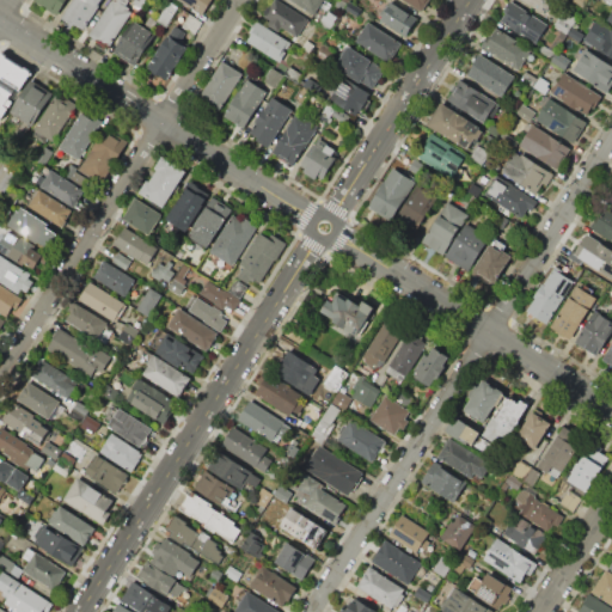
[(32,0),(32,1),(56,16),(66,0),(32,0)]
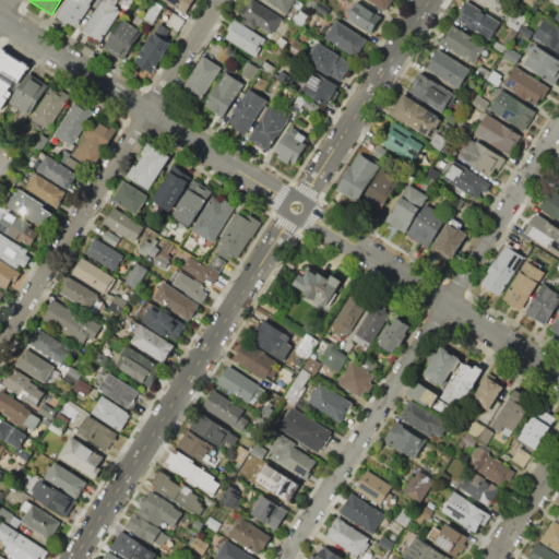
[(67,0),(56,16),(74,28),(92,0),(67,0)]
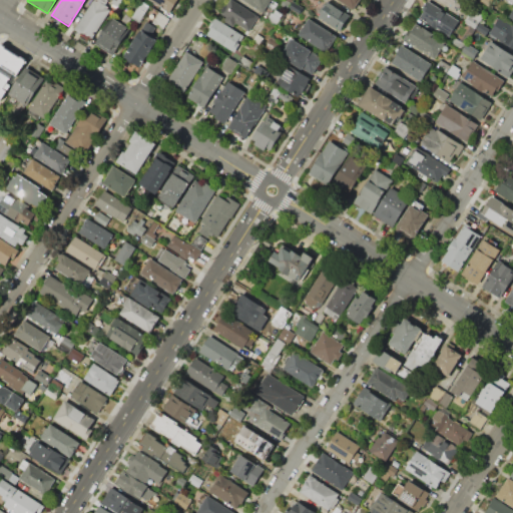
[(92,0),(108,0),(105,5),(108,7),(106,8),(109,10),(90,41),(73,30),(92,0)]
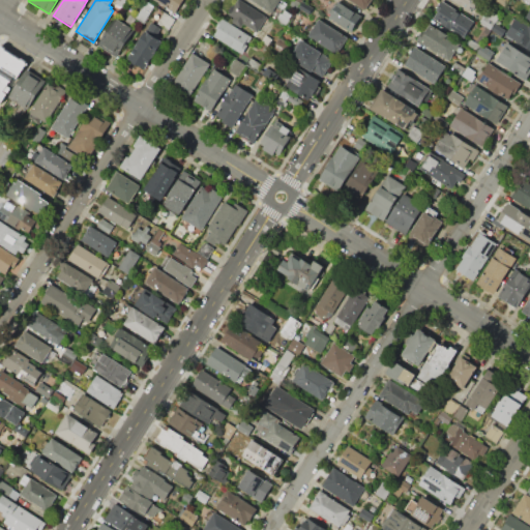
[(115,0),(125,0),(121,8),(114,3),(115,0)]
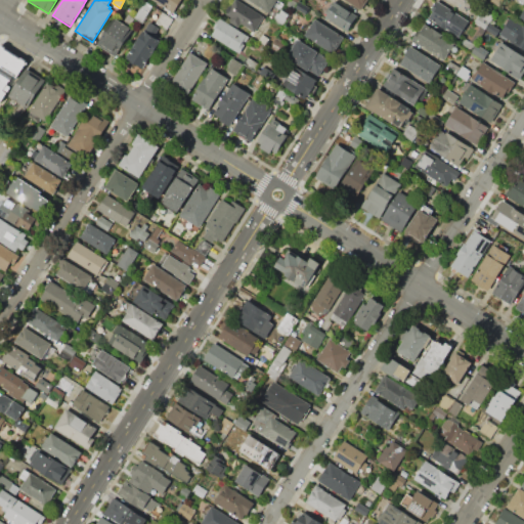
[(144,0),(153,5),(142,23),(134,17),(144,0)]
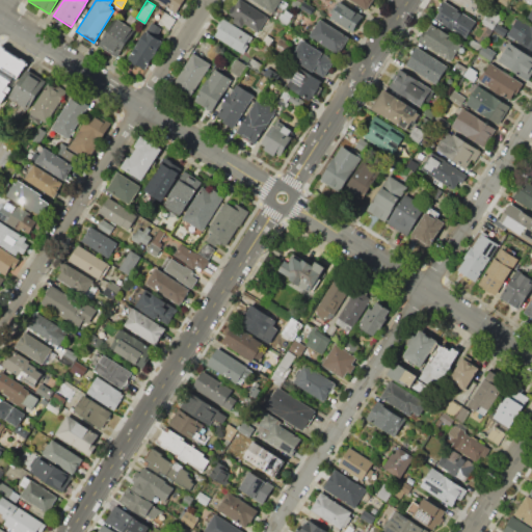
[(183,0),(176,12),(155,0),(183,0)]
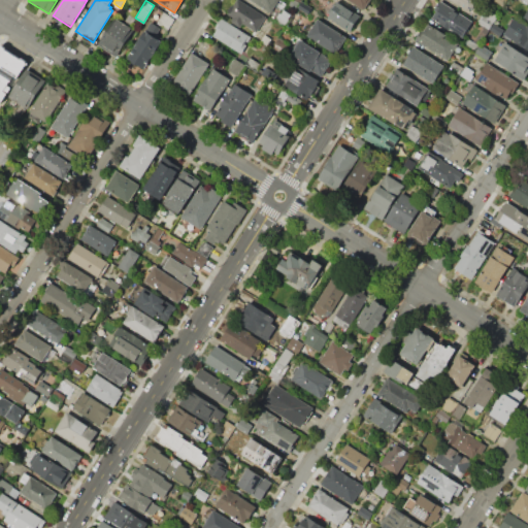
[(235,0),(240,0),(266,15),(257,31),(242,23),(239,27),(231,22),(234,18),(227,12),(231,5),(232,6),(235,0)]
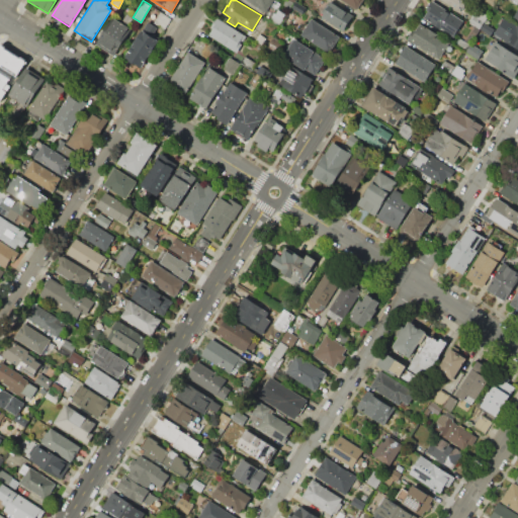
[(279,0),(273,9),(269,6),(266,11),(247,0),(279,0)]
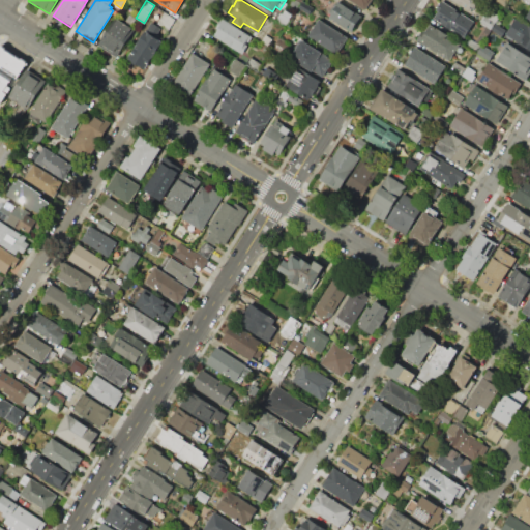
[(371,0),(365,9),(350,0),(371,0)]
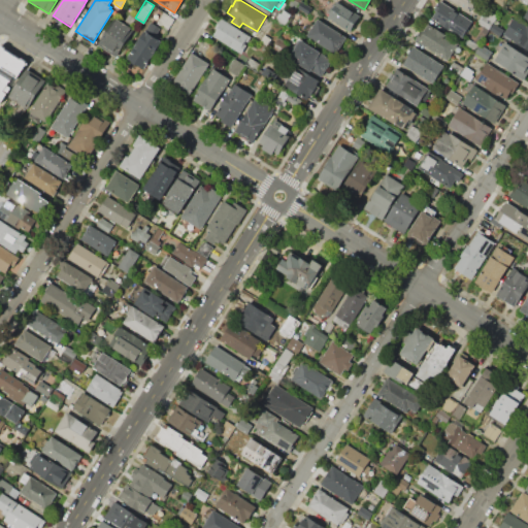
[(475,0),(469,11),(452,0),(475,0)]
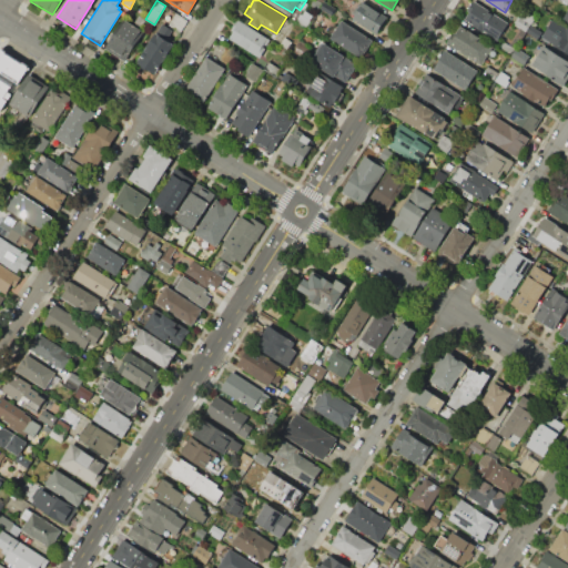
[(363,1),(386,16),(376,33),(352,19),(363,1)]
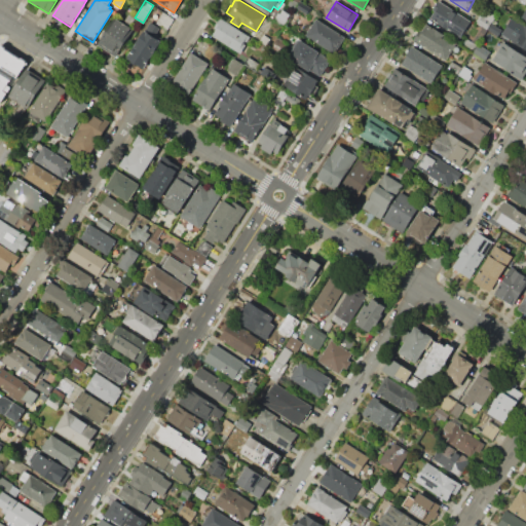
[(301,2),(311,8),(307,13),(297,7),(301,2)]
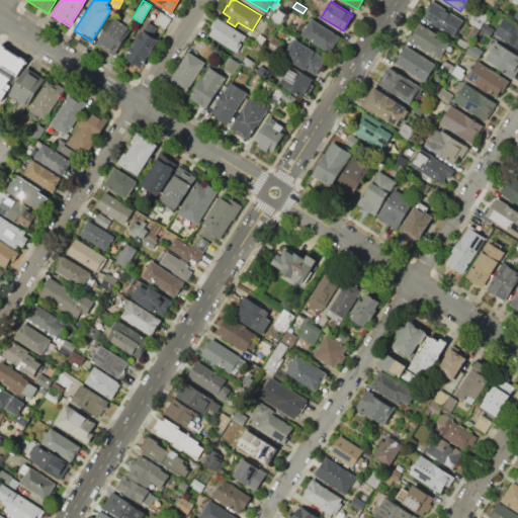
[(453,36),(427,19),(437,3),(463,20),(453,36)]
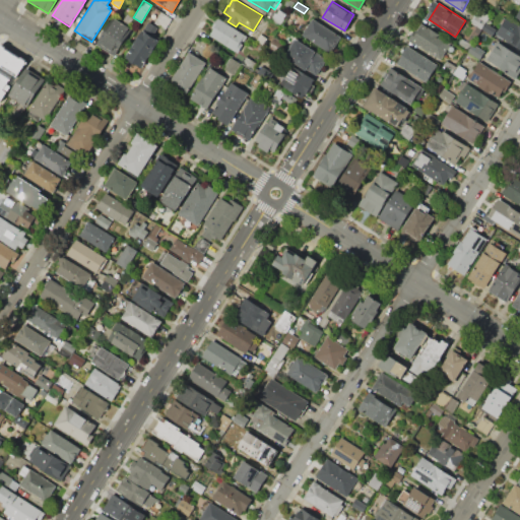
[(278,9),(285,14),(284,17),(276,12),(278,9)]
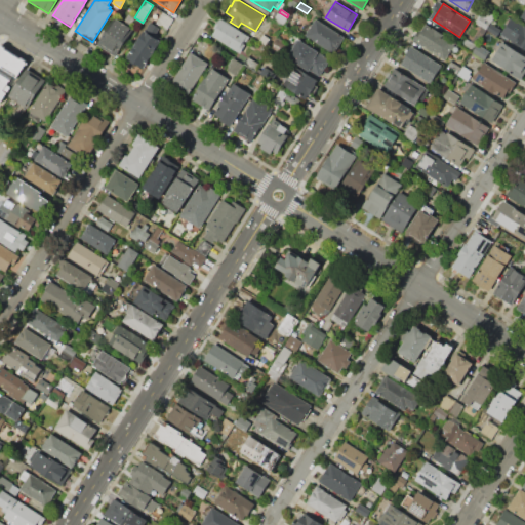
[(486,10),(494,15),(485,29),(474,22),(478,14),(481,16),(486,10)]
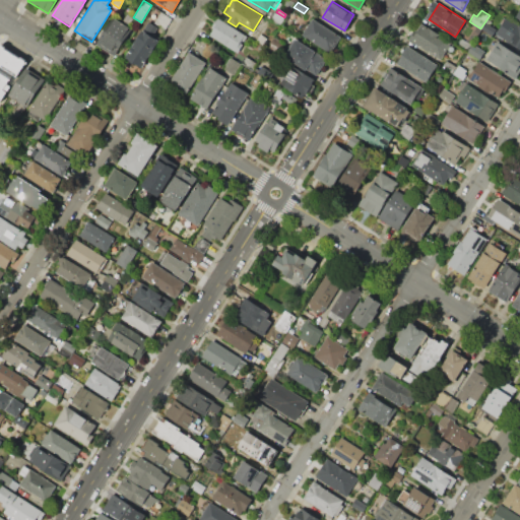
[(160,11),(172,18),(165,29),(153,22),(160,11)]
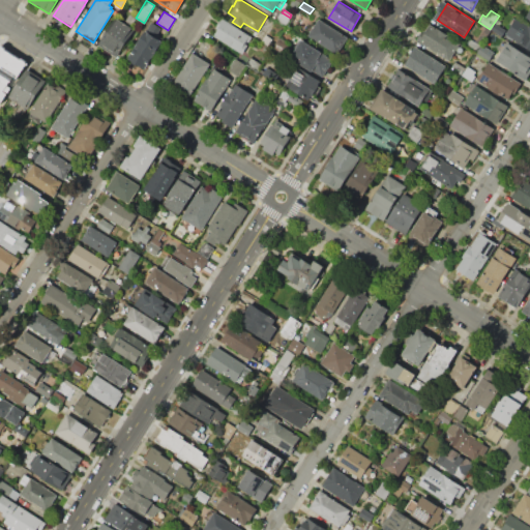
[(280,12),(291,20),(288,26),(275,19),(280,12)]
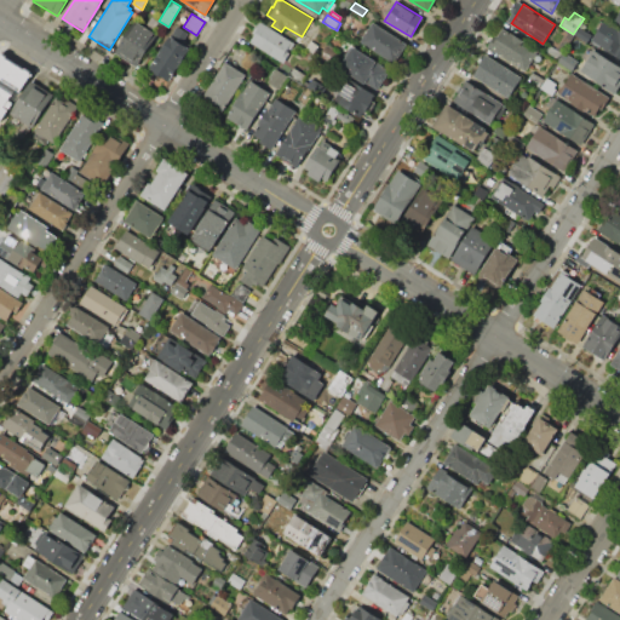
[(136,19),(158,34),(136,68),(114,53),(136,19)]
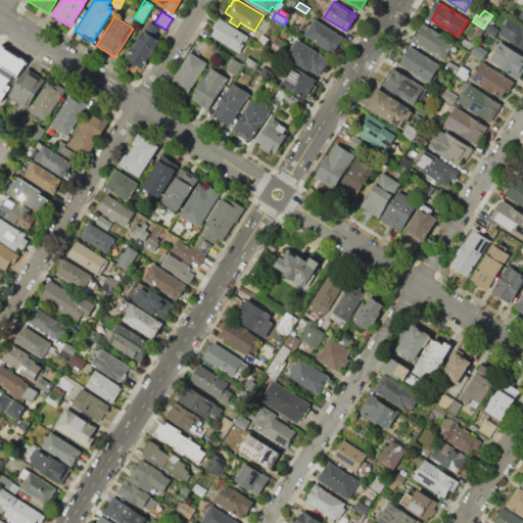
[(522,49),(500,34),(510,16),(522,25),(522,49)]
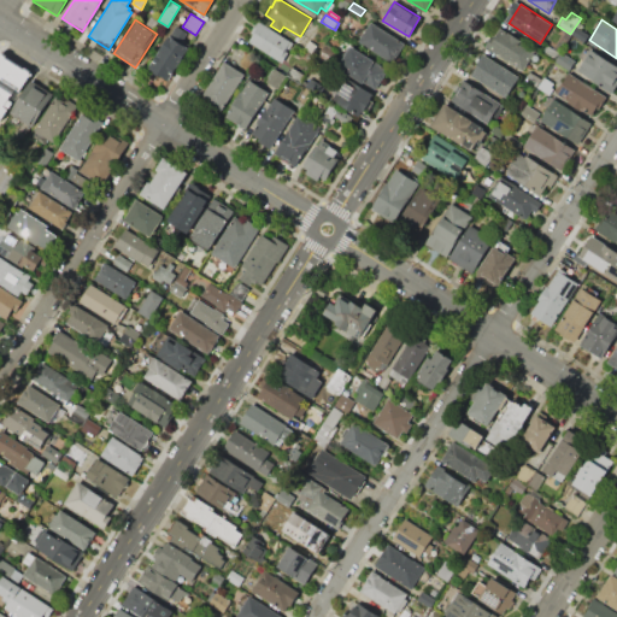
[(258,21),(294,42),(282,62),(250,41),(254,34),(251,33),(258,21)]
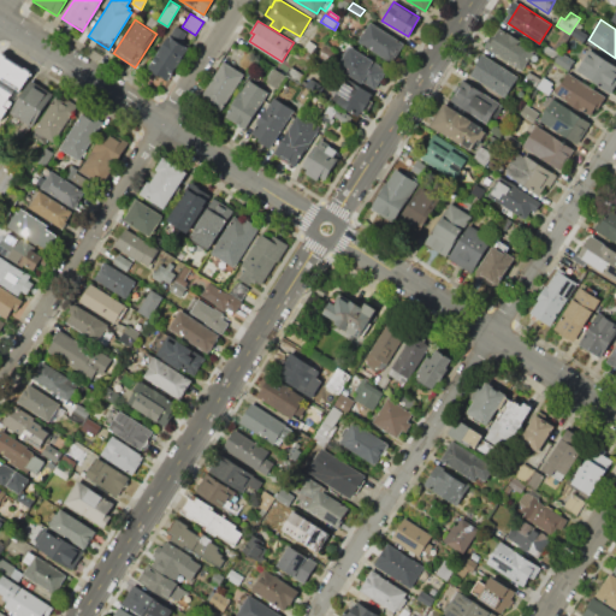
[(371,22),(404,42),(392,63),(359,42),(371,22)]
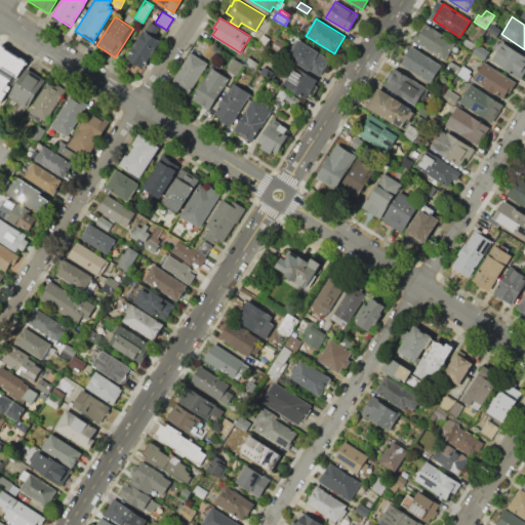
[(150,21),(160,28),(156,34),(162,38),(142,70),(125,59),(150,21)]
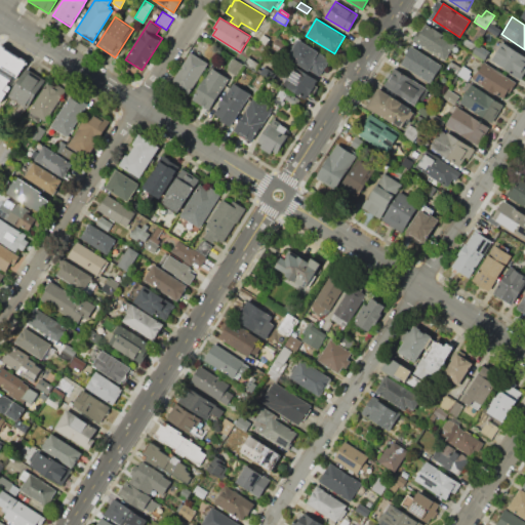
[(445,59),(413,39),(425,23),(455,42),(445,59)]
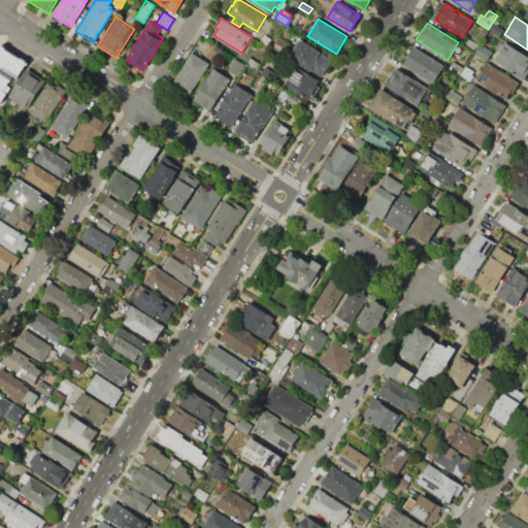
[(494,23),(504,29),(500,36),(490,29),(494,23)]
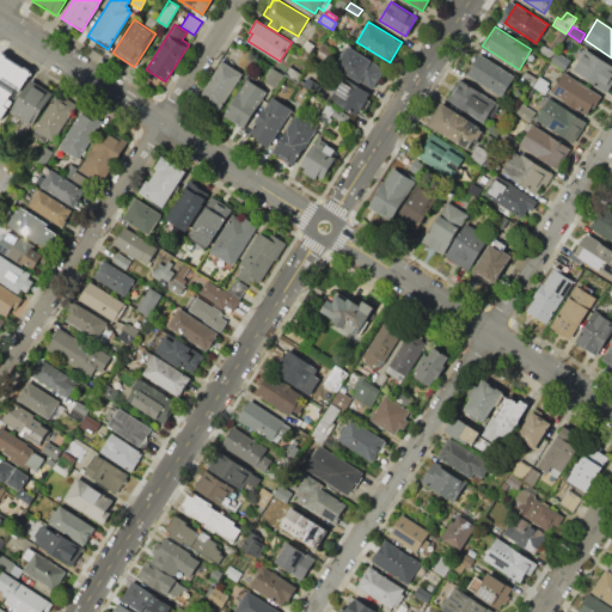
[(306,40),(313,44),(310,53),(301,47),(306,40)]
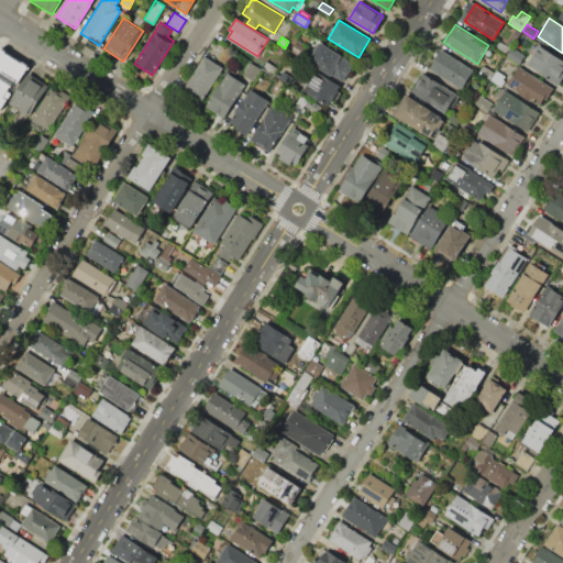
[(298,40),(308,46),(301,57),(291,51),(298,40)]
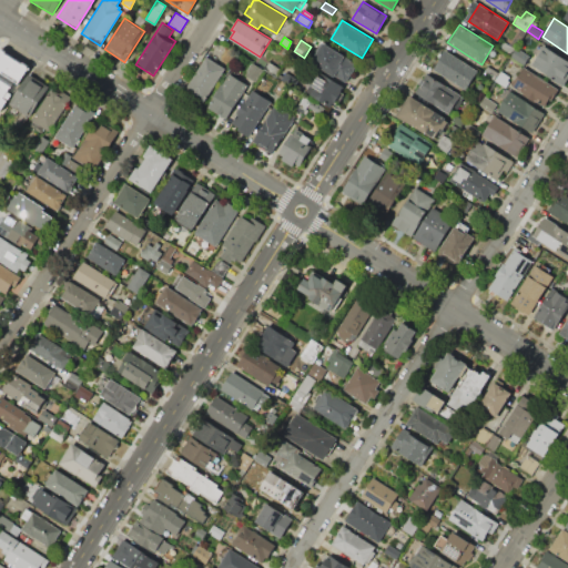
[(357,64),(346,82),(315,63),(318,57),(314,53),(321,42),(357,64)]
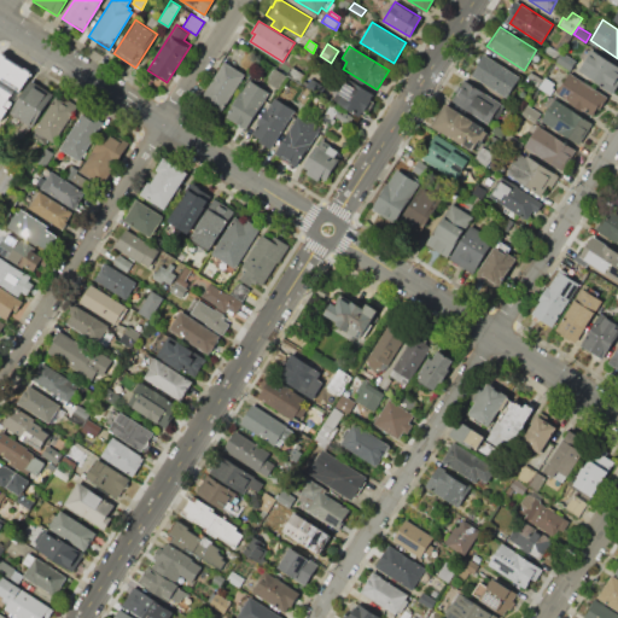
[(548,46),(559,52),(554,60),(543,53),(548,46)]
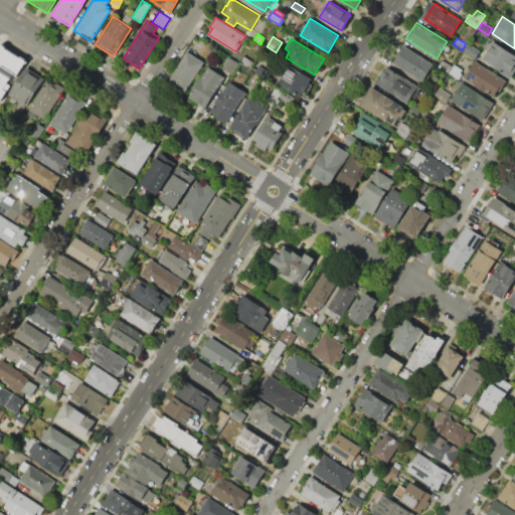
[(493,40),(514,54),(514,69),(511,76),(482,57),(493,40)]
